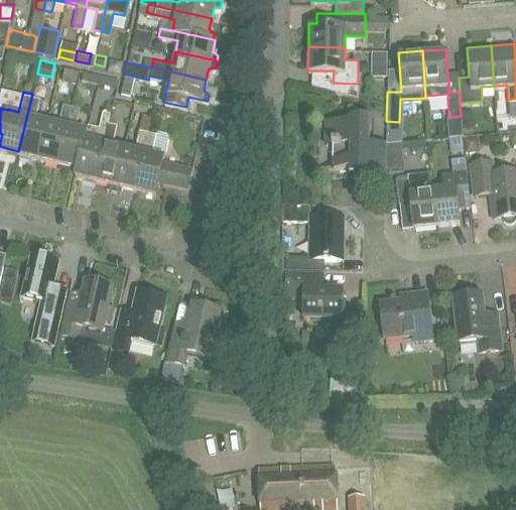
[(18,151),(38,156),(46,118),(35,115),(40,96),(32,94),(18,151)]
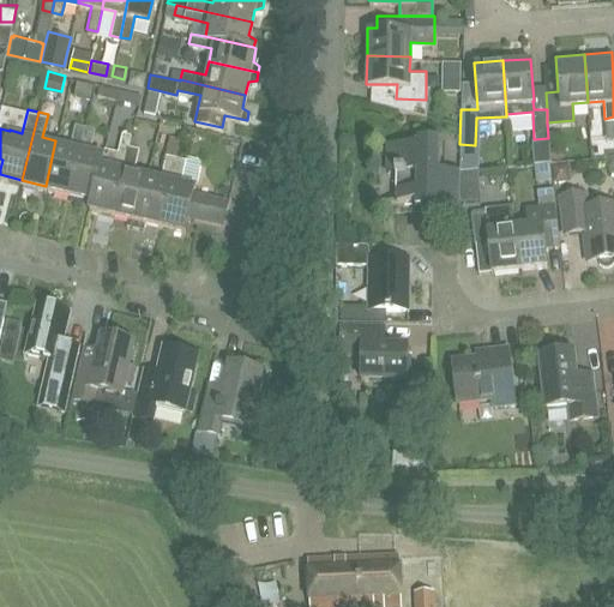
[(500,116),(485,120),(488,138),(504,134),(500,116)]
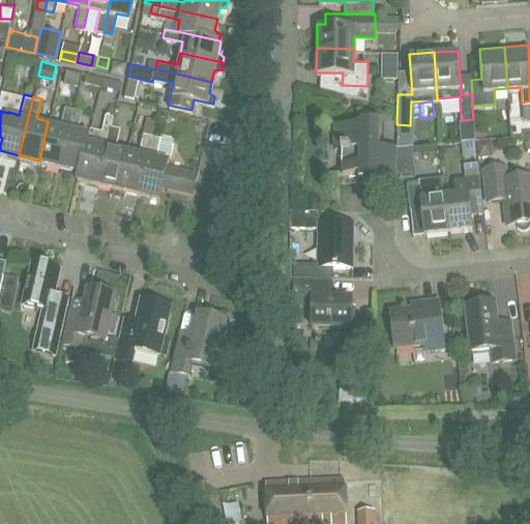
[(39,161),(59,165),(74,106),(64,104),(59,124),(48,121),(39,161)]
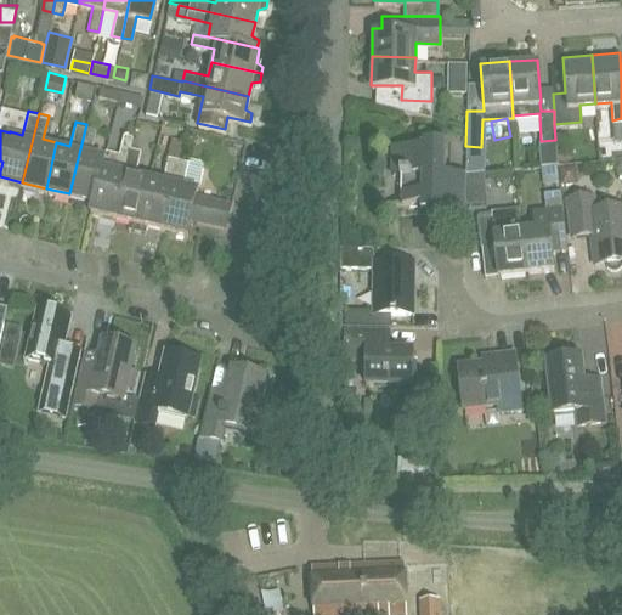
[(69,193),(94,199),(102,163),(105,153),(90,150),(96,127),(86,124),(69,193)]
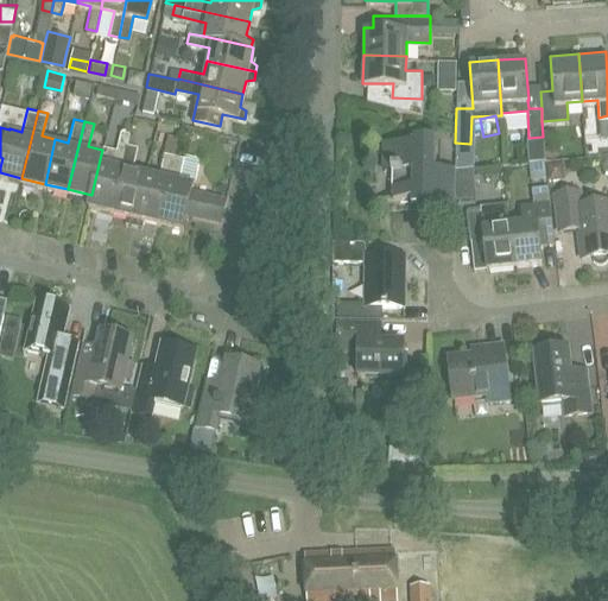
[(453,201),(454,165),(434,165),(435,138),(382,137),(382,166),(393,166),(393,195),(412,196),(412,203),(435,204),(435,201),(453,201)]
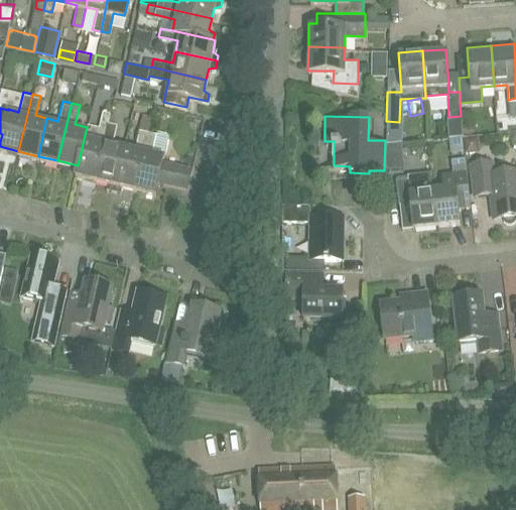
[(109,120),(100,118),(99,124),(88,122),(87,127),(85,135),(78,165),(76,173),(95,177),(109,120)]
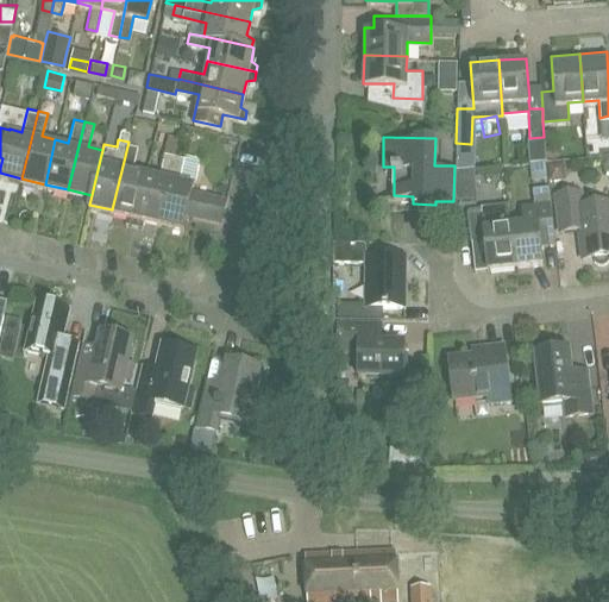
[(138,144),(129,142),(112,209),(127,213),(126,220),(133,223),(145,170),(132,167),(138,144)]
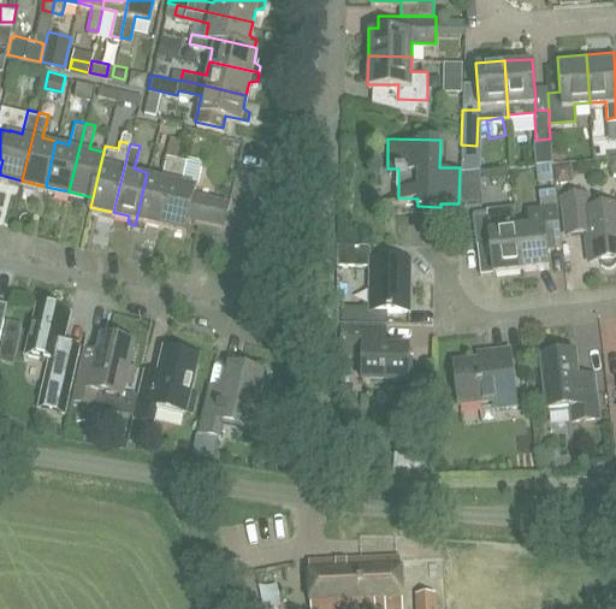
[(143,219),(160,223),(177,154),(166,152),(160,176),(147,172),(135,225),(141,226),(143,219)]
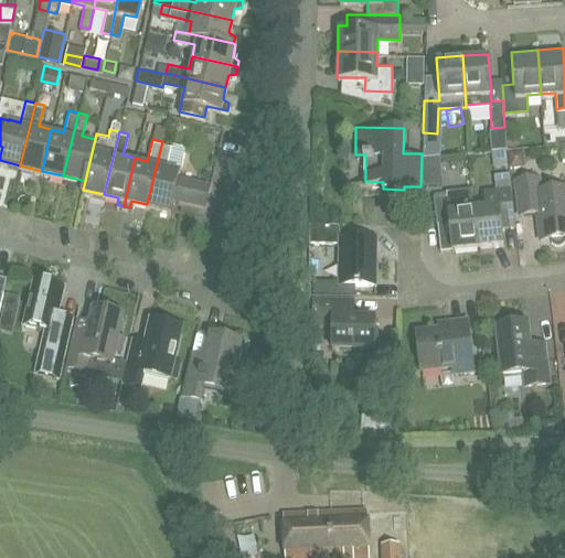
[(204,203),(209,184),(177,176),(179,169),(166,165),(171,143),(162,141),(147,204),(169,210),(172,195),(204,203)]
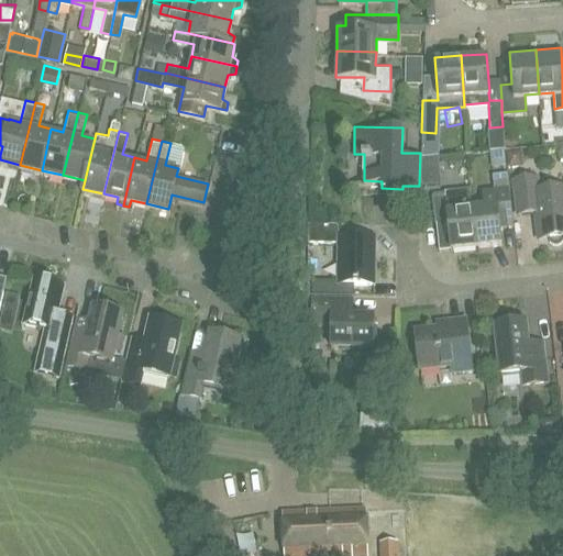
[(484,203),(471,204),(475,243),(500,241),(498,220),(511,219),(506,169),(493,170),(494,186),(483,188),(484,203)]
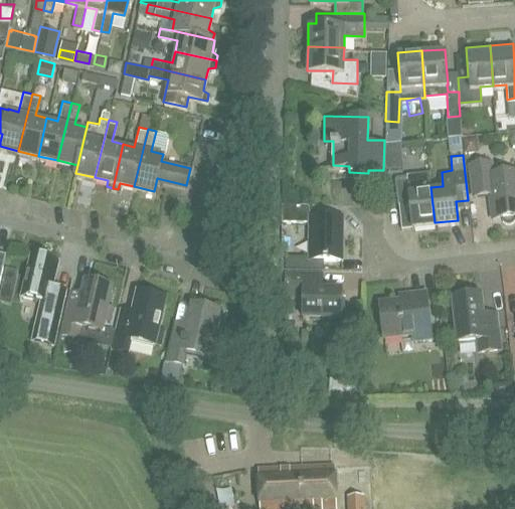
[(514,216),(514,213),(514,212),(514,167),(492,170),(491,159),(469,161),(472,192),(489,191),(491,215),(500,214),(501,217),(504,220),(506,221),(511,220),(513,219),(514,216)]
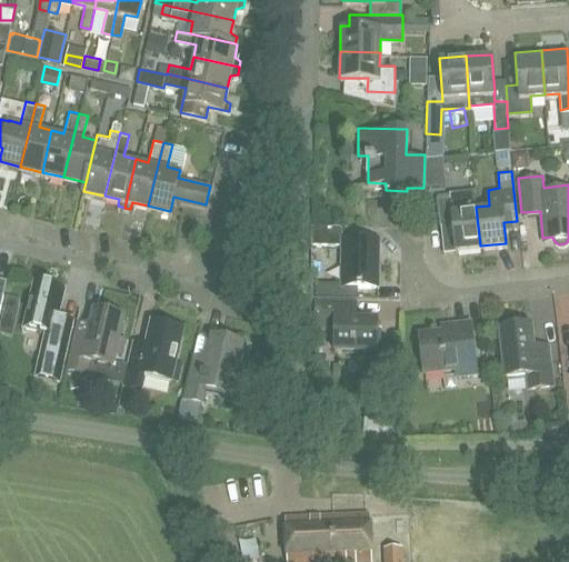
[(476,207),(473,187),(448,189),(448,194),(437,196),(439,222),(451,221),(453,249),(480,246),(476,207)]
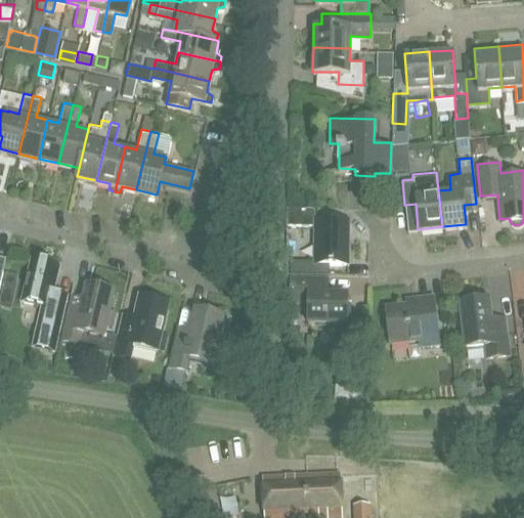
[(288,204),(288,221),(315,222),(314,259),(290,258),(290,270),(329,271),(329,260),(347,260),(348,216),(315,216),(315,204),(288,204)]
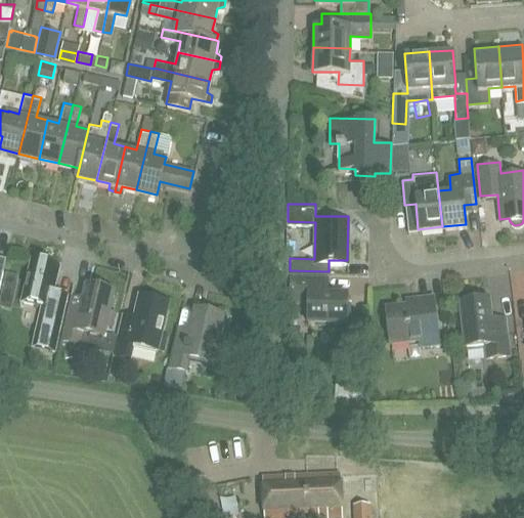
[(483,211),(473,212),(476,236),(486,235),(483,211)]
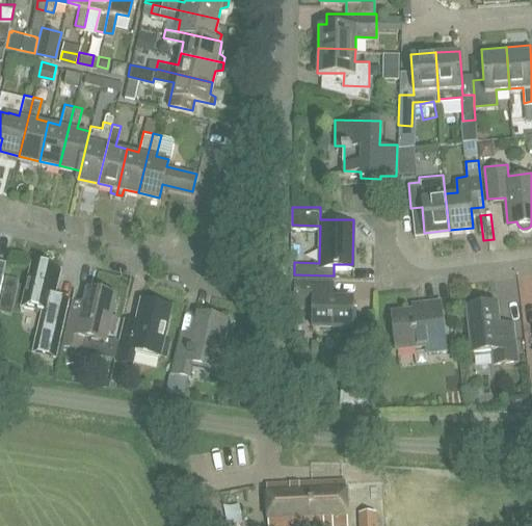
[(55,353),(57,344),(68,296),(54,293),(60,268),(31,261),(22,301),(43,307),(33,348),(55,353)]
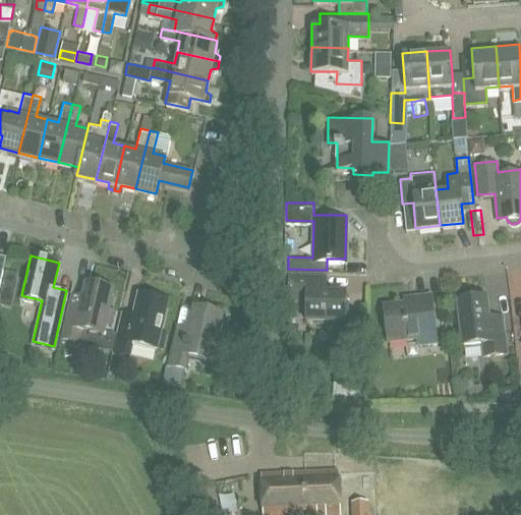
[(18,269),(6,266),(3,281),(15,284),(18,269)]
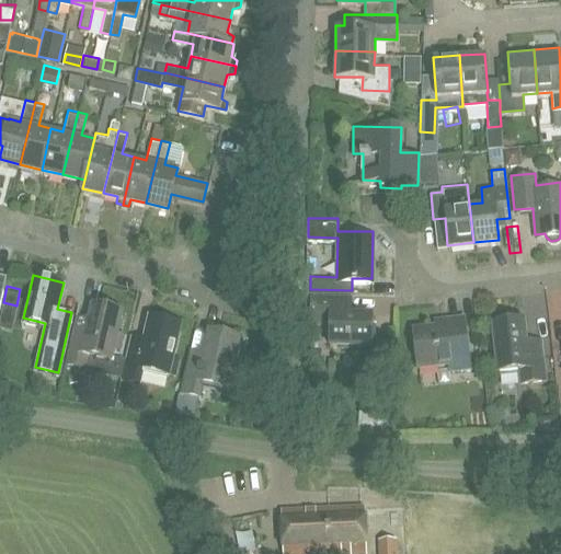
[(371,343),(371,312),(350,312),(350,295),(311,295),(311,319),(330,319),(330,343),(371,343)]
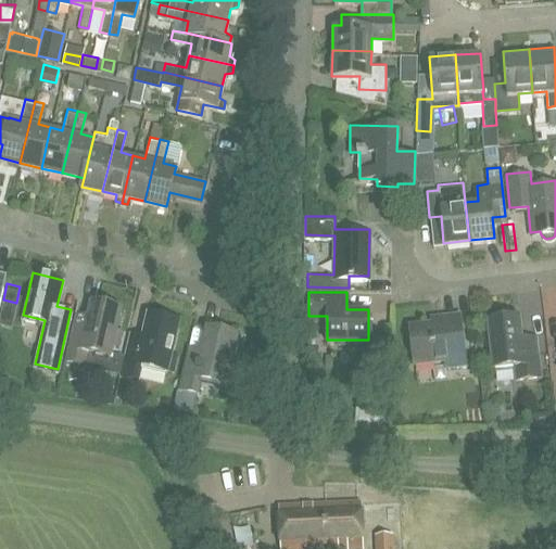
[(73,322),(65,356),(86,361),(116,368),(119,353),(111,350),(121,307),(91,301),(91,303),(86,324),(73,322)]
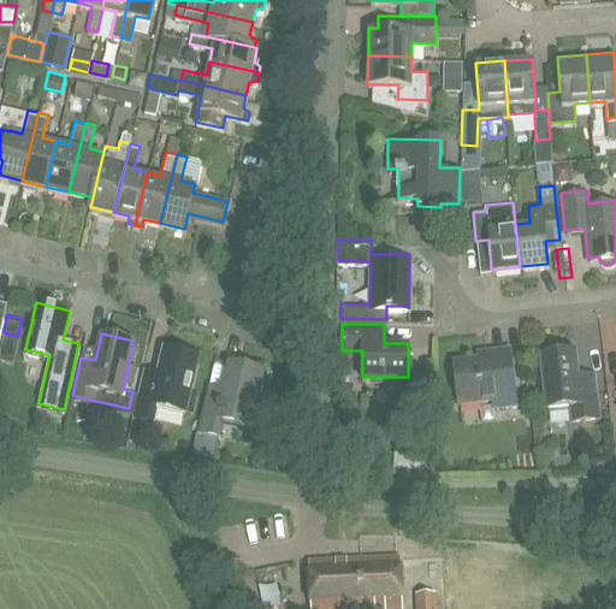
[(184,409),(187,398),(197,354),(165,346),(157,380),(141,377),(132,414),(153,419),(157,402),(184,409)]
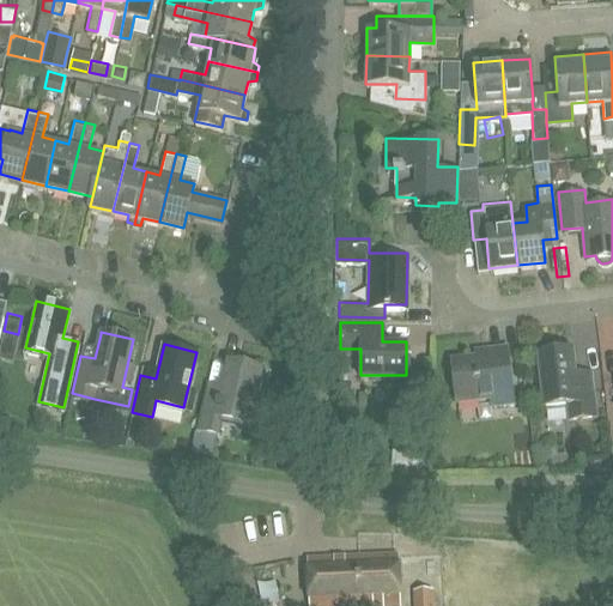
[(486,353),(478,355),(451,358),(456,397),(491,392),(492,399),(513,397),(507,344),(485,347),(486,353)]
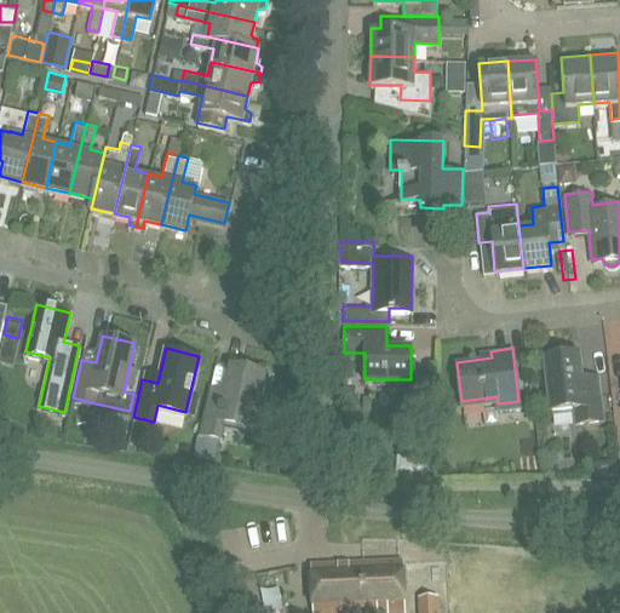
[(602,416),(601,401),(598,387),(584,388),(579,350),(544,355),(550,406),(573,404),(575,419),(602,416)]
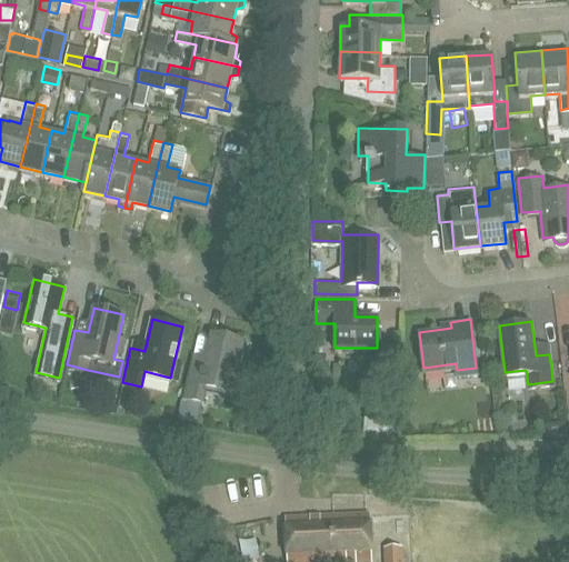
[(191,360),(183,395),(202,400),(206,385),(231,391),(242,340),(212,333),(207,353),(205,363),(191,360)]
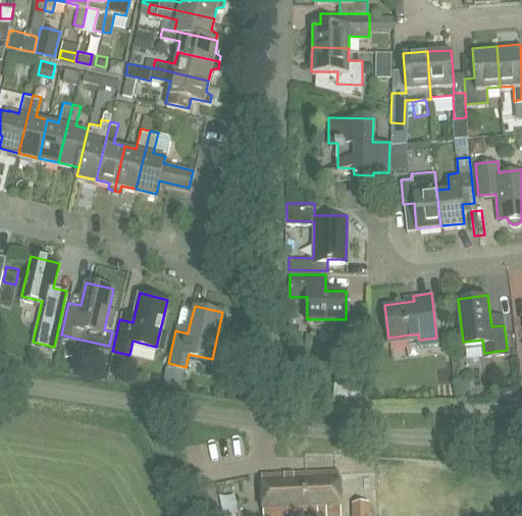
[(336,394),(365,394),(365,379),(336,379),(336,394)]
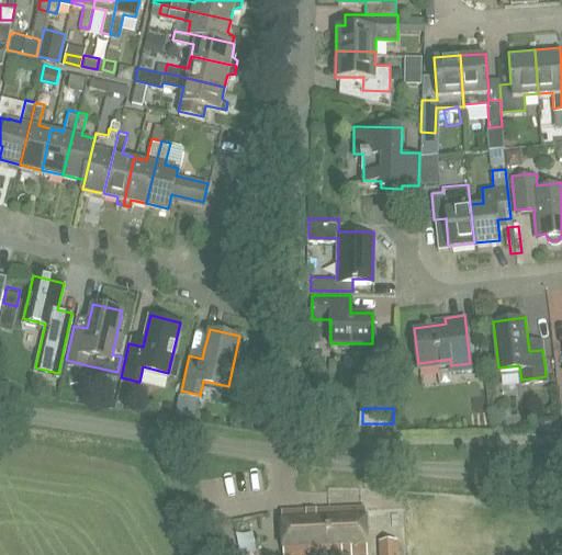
[(284,554),(368,551),(366,502),(282,507),(284,554)]
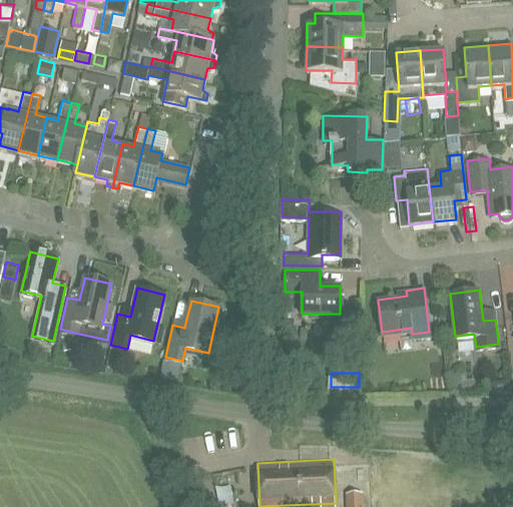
[(346,491),(346,506),(363,506),(363,490),(346,491)]
